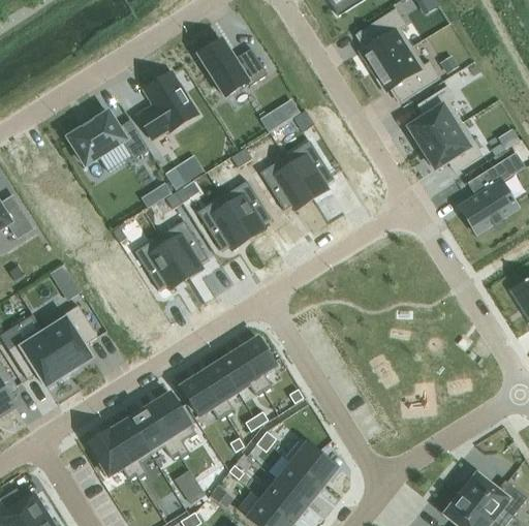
[(396,7),(356,33),(366,48),(361,51),(373,70),(412,47),(400,28),(406,25),(396,7)]
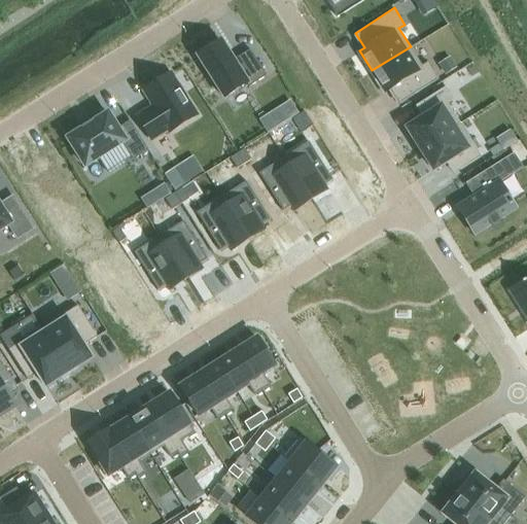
[(221,39),(198,54),(223,96),(246,81),(248,85),(267,74),(250,47),(234,58),(221,39)]
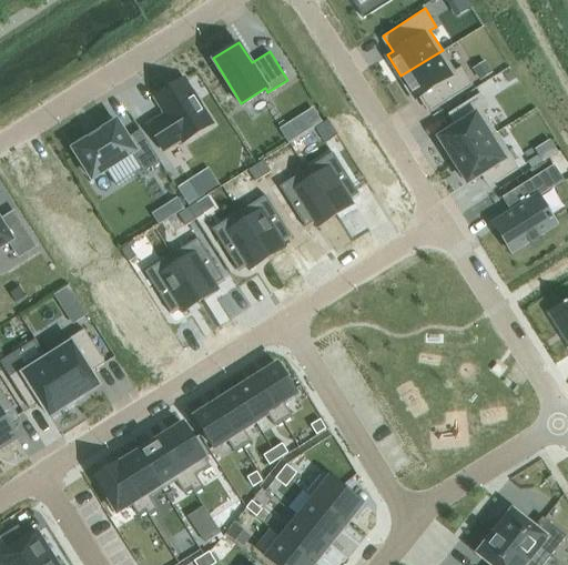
[(443,50),(401,76),(414,98),(419,94),(429,110),(473,83),(460,66),(455,69),(443,50)]
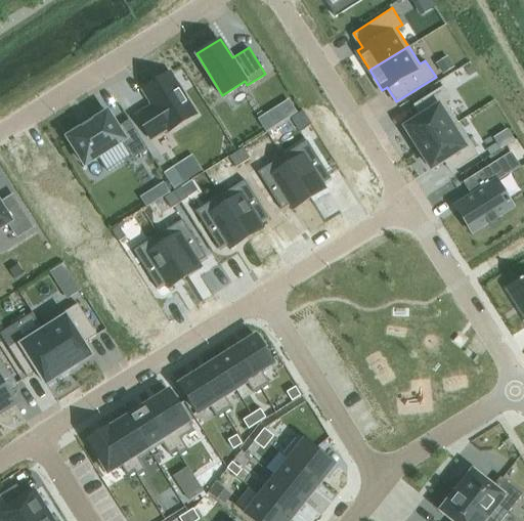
[(153,104),(136,115),(150,136),(167,126),(169,129),(195,113),(169,71),(142,88),(153,104)]
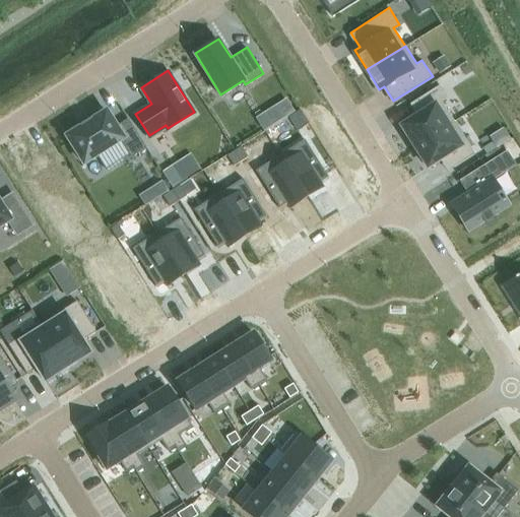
[(424,111),(401,124),(414,145),(454,120),(441,100),(447,97),(440,83),(415,99),(424,111)]
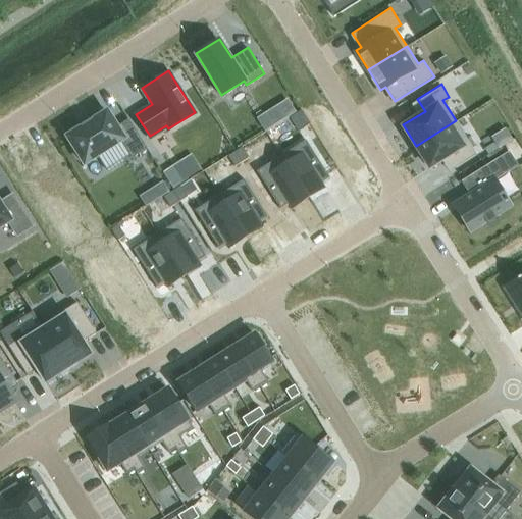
[(300,108),(290,115),(296,125),(306,118),(300,108)]
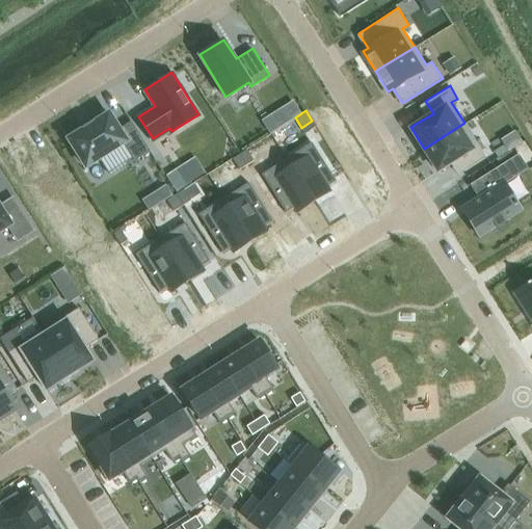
[(68,137),(85,165),(123,142),(134,160),(150,150),(134,126),(122,133),(109,112),(95,121),(94,120),(90,121),(91,123),(85,127),(84,126),(81,127),(82,128),(68,137)]
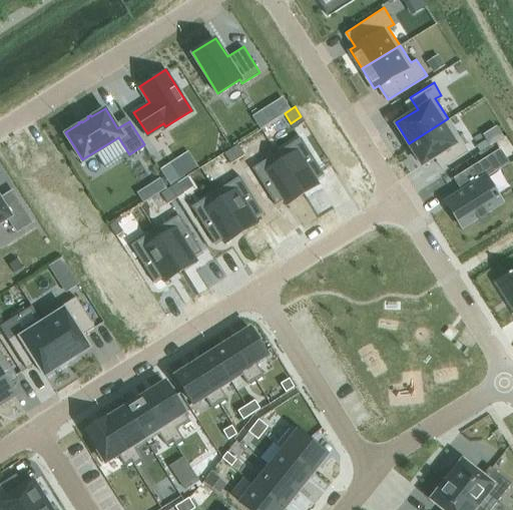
[(448,118),(409,143),(422,163),(437,153),(442,154),(447,163),(468,150),(448,118)]
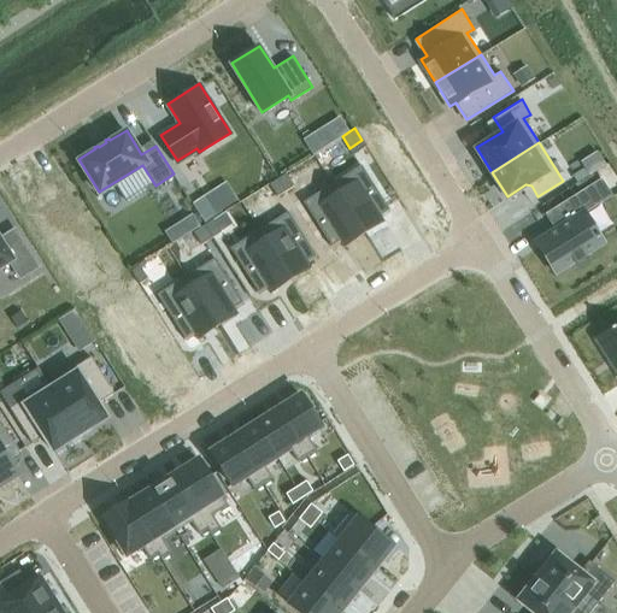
[(285,189),(297,181),(289,169),(277,176),(285,189)]
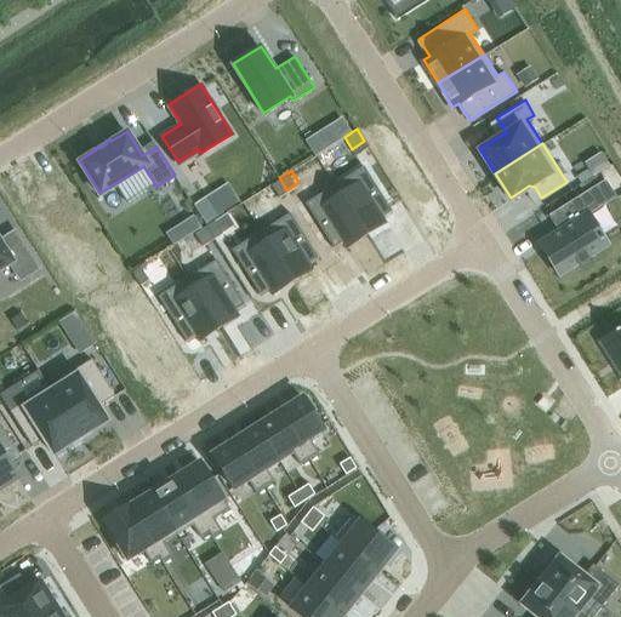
[(393,213),(370,177),(371,176),(370,175),(340,193),(369,238),(387,227),(388,228),(389,228),(386,221),(396,215),(394,212),(393,213)]
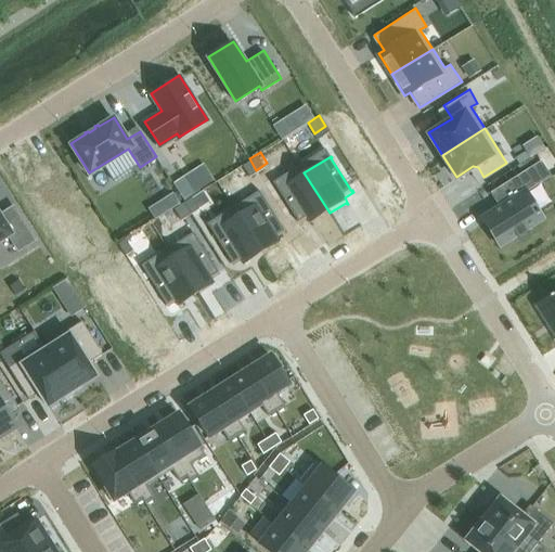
[(245,177),(256,170),(249,158),(239,166),(245,177)]
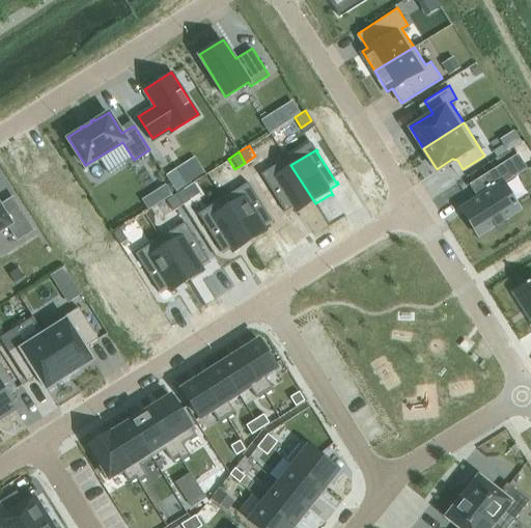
[(477,234),(494,224),(495,226),(505,221),(503,218),(520,207),(506,187),(503,182),(527,167),(518,153),(469,183),(477,196),(460,206),(477,234)]
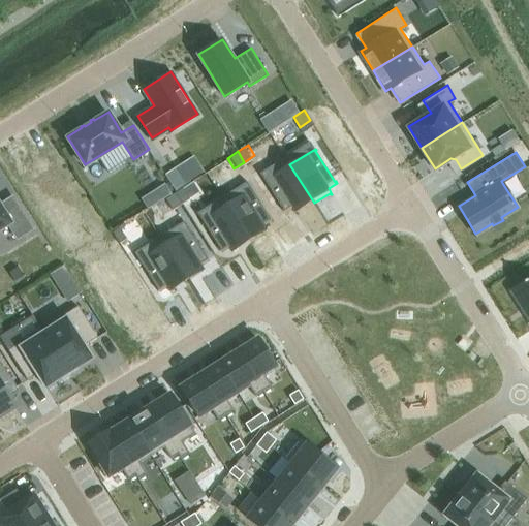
[(314,203),(289,164),(265,181),(266,182),(285,213),(286,215),(294,210),(298,215),(300,215),(299,213),(314,203)]
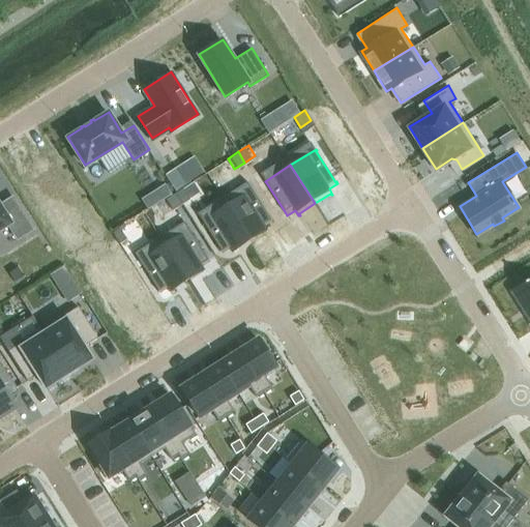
[(182,202),(193,196),(185,184),(175,192),(182,202)]
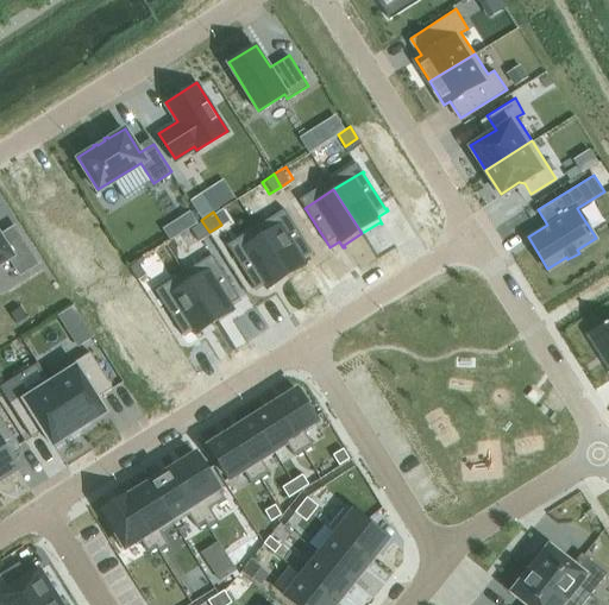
[(314,254),(292,219),(290,216),(262,235),(289,279),(307,268),(308,270),(311,269),(306,262),(315,256),(314,254)]
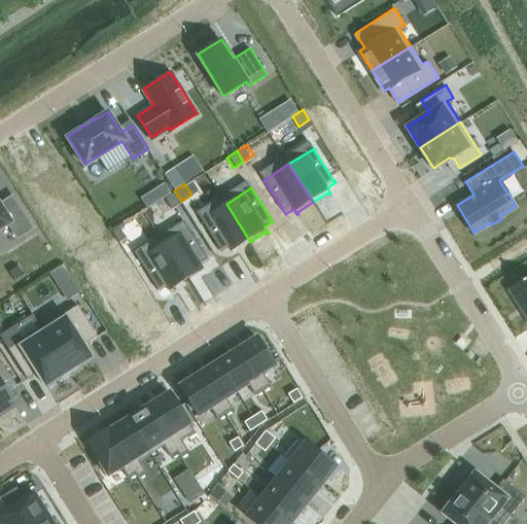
[(171,207),(181,201),(174,190),(164,197),(171,207)]
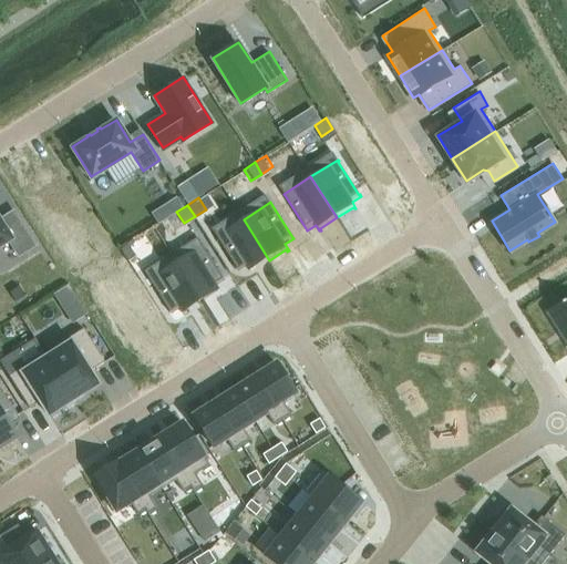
[(0,244),(9,238),(19,254),(34,243),(14,211),(0,218),(0,244)]
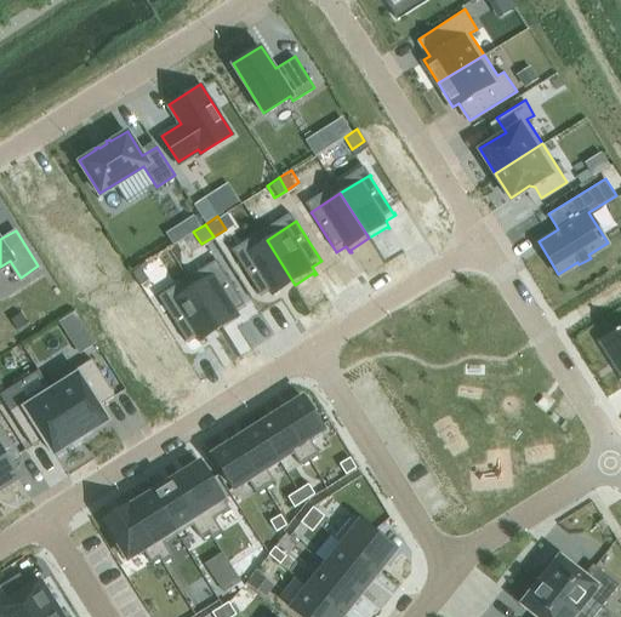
[(295,285),(267,240),(237,258),(238,261),(239,260),(262,296),(261,297),(262,298),(272,292),(277,300),(278,298),(277,296),(295,285)]
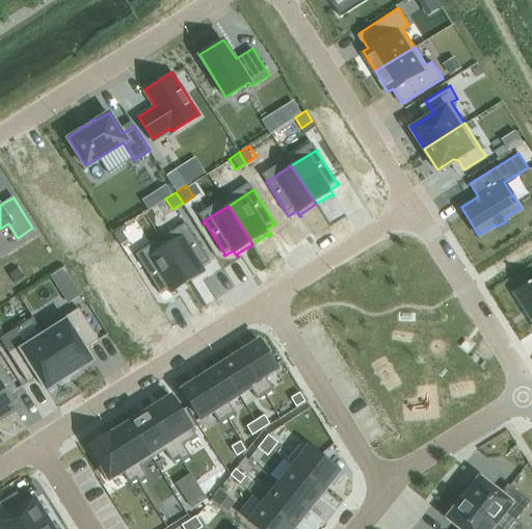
[(121,242),(131,235),(124,225),(113,232),(121,242)]
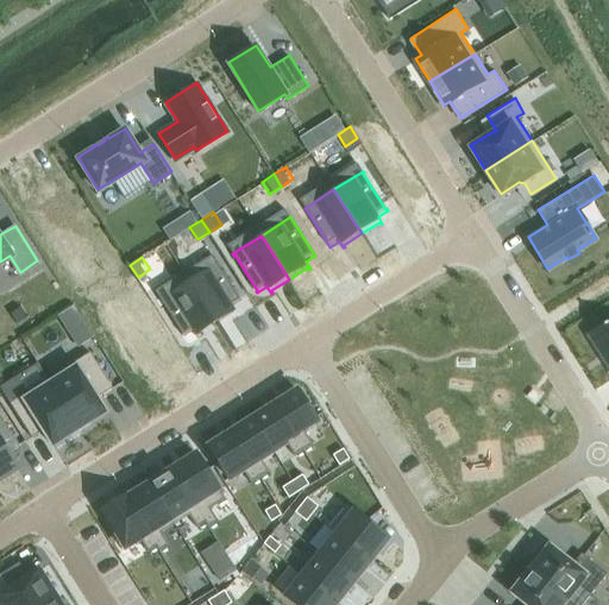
[(242,300),(219,264),(220,264),(219,262),(189,281),(218,325),(236,313),(237,315),(238,314),(233,308),(244,301),(243,300),(242,300)]
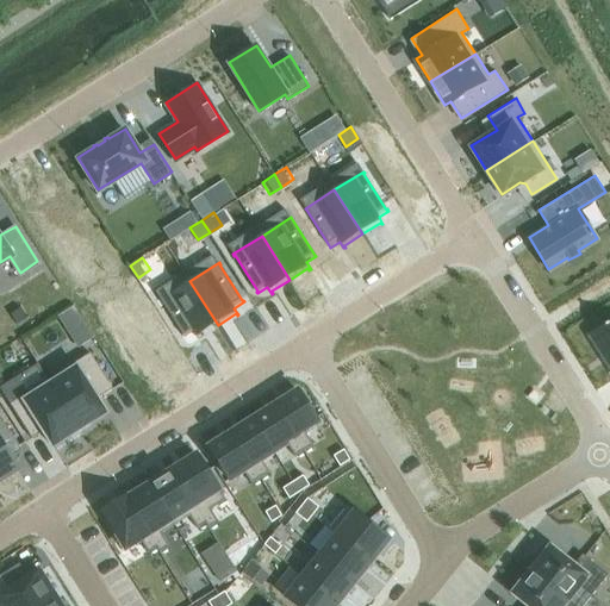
[(218,325),(190,281),(161,299),(161,301),(162,301),(185,337),(184,337),(185,338),(195,332),(199,339),(201,338),(199,337),(218,325)]
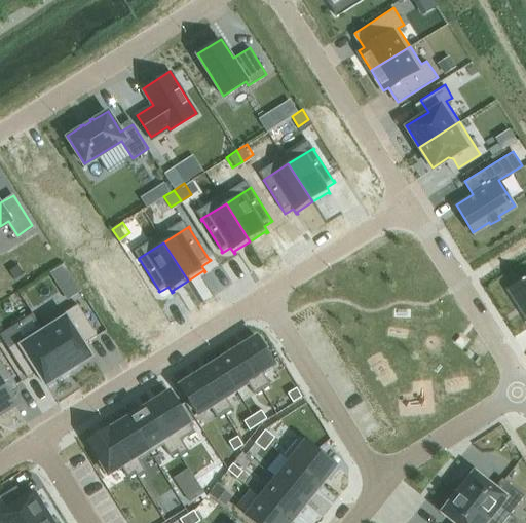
[(525,275),(509,288),(525,315),(525,275)]
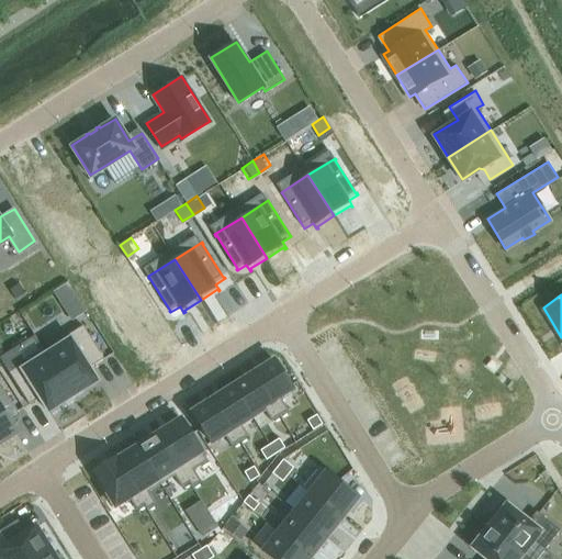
[(82,324),(44,348),(74,395),(81,391),(81,390),(98,379),(90,366),(104,357),(82,324)]
